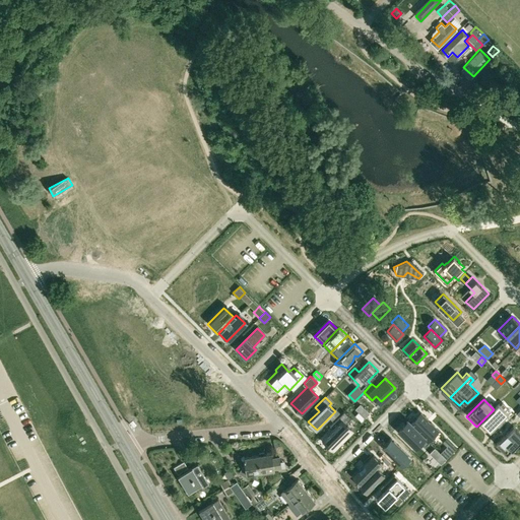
[(365,408),(361,413),(365,417),(370,413),(365,408)]
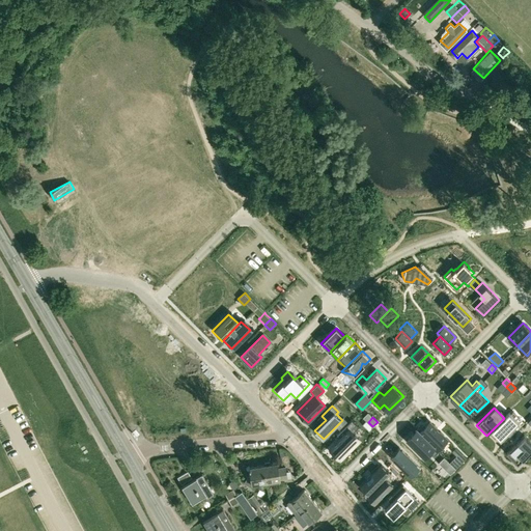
[(504,418),(486,436),(496,445),(506,435),(507,436),(508,434),(509,435),(513,431),(511,428),(512,427),(504,418)]
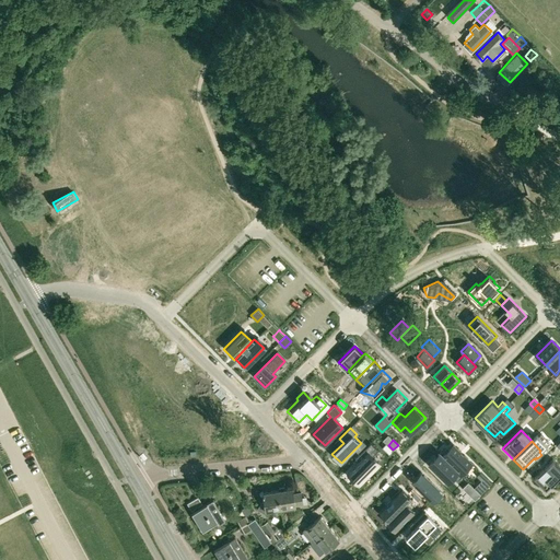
[(360,462),(349,474),(358,482),(359,483),(380,463),(373,456),(378,450),(371,443),(356,458),(360,462)]
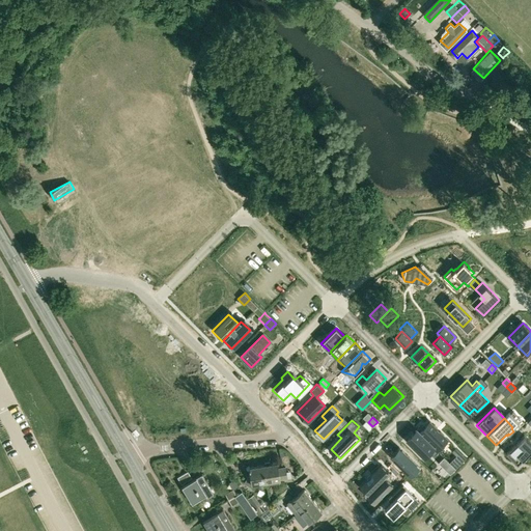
[(430,421),(420,431),(438,448),(448,438),(430,421)]
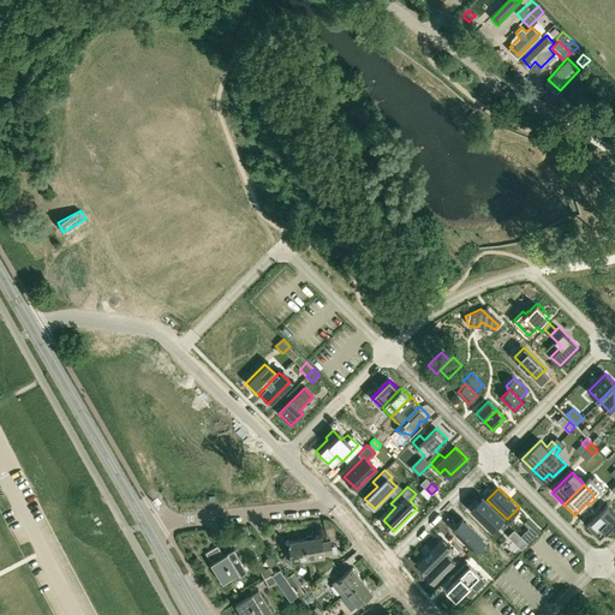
[(483,496),(471,507),(493,527),(499,521),(503,526),(508,521),(507,519),(487,500),(483,496)]
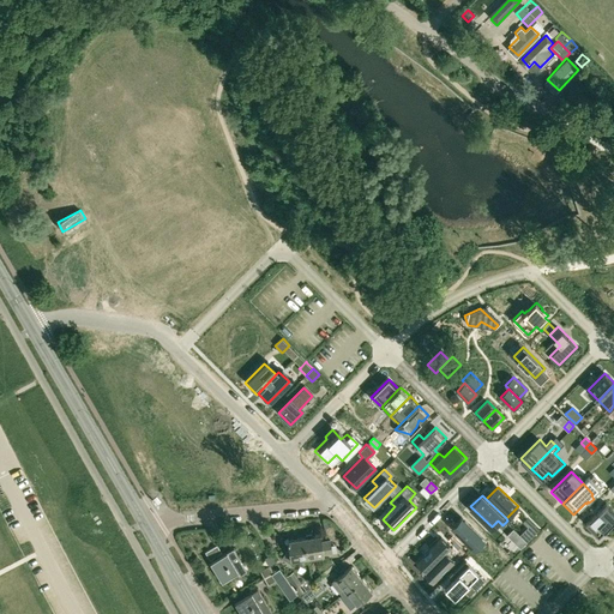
[(613,509),(605,500),(584,521),(596,533),(613,513),(613,509)]
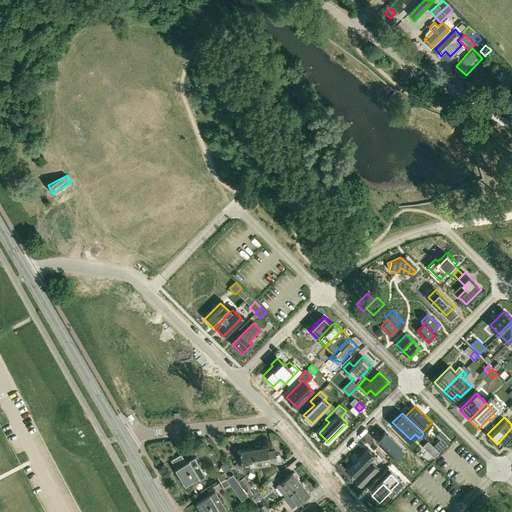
[(385,431),(376,439),(396,459),(405,450),(385,431)]
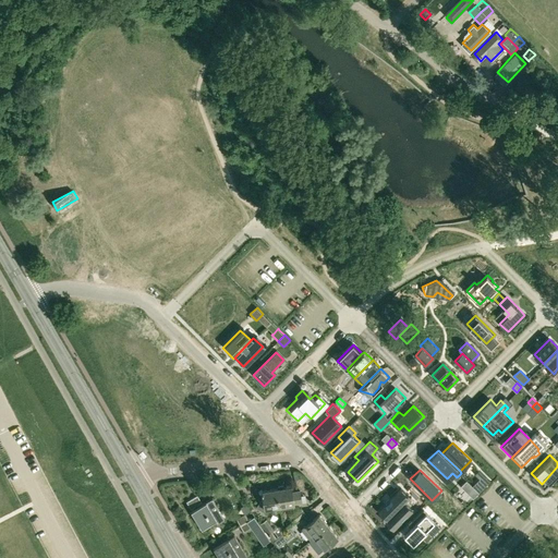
[(483,474),(472,486),(474,487),(475,489),(478,493),(490,482),(483,474)]
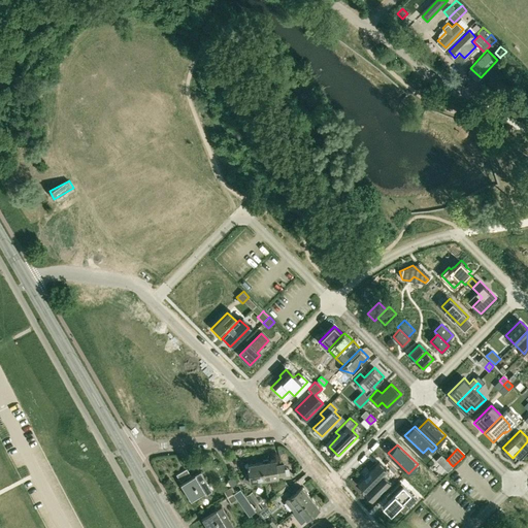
[(276,460),(262,463),(265,480),(265,483),(277,481),(277,476),(284,475),(283,469),(285,469),(284,464),(276,465),(276,460)]
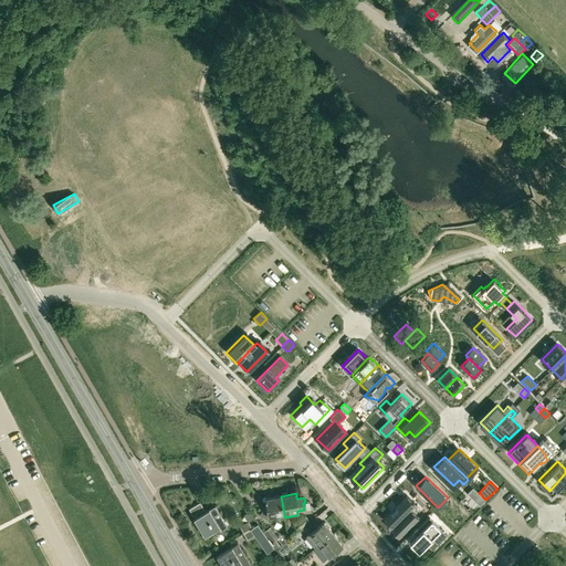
[(481,494),(475,501),(477,503),(480,505),(485,500),(482,496),(481,494)]
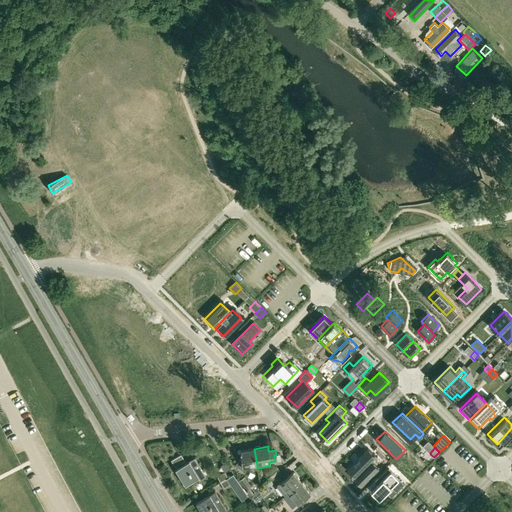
[(243,467),(257,465),(254,449),(241,451),(242,456),(235,465),(242,469),(243,467)]
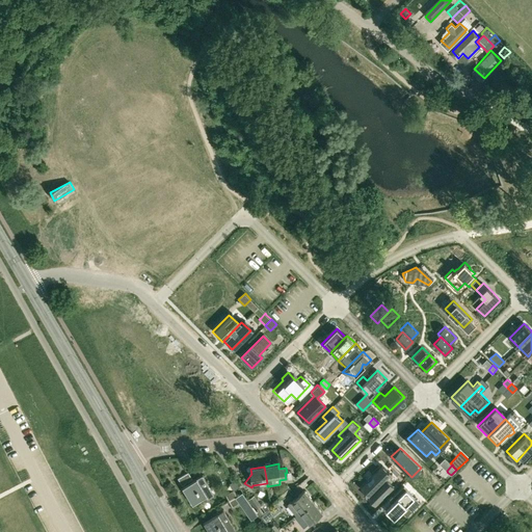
[(383,467),(363,488),(371,496),(388,479),(392,475),(383,467)]
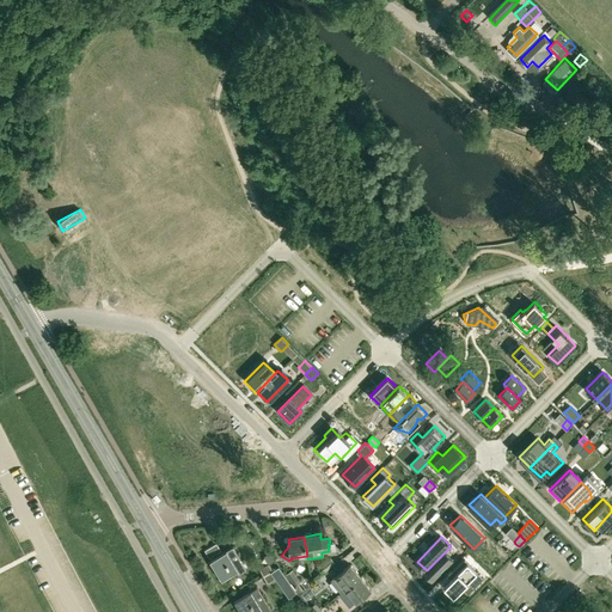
[(227,550),(222,554),(218,548),(206,554),(222,579),(238,569),(240,571),(246,568),(233,545),(226,550),(227,550)]
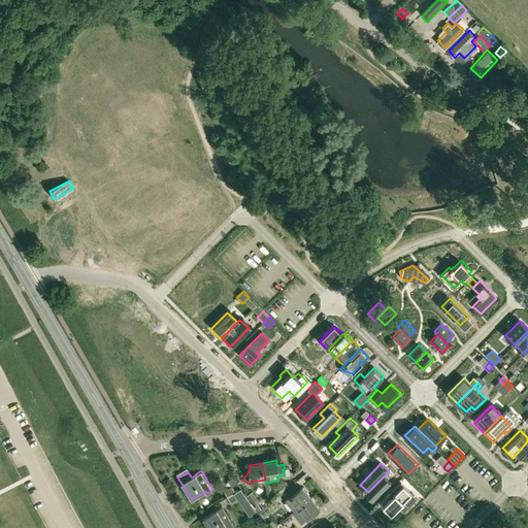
[(368,492),(366,494),(373,502),(392,484),(385,475),(368,492)]
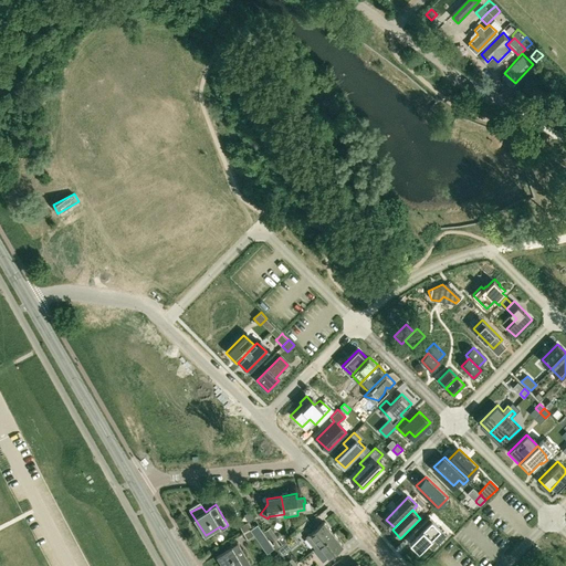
[(310,521),(305,516),(294,525),(299,531),(310,521)]
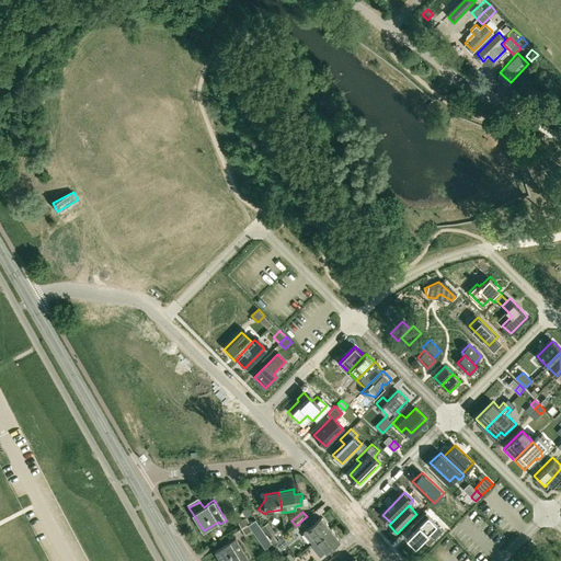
[(241,528),(250,523),(247,516),(238,522),(241,527),(241,528)]
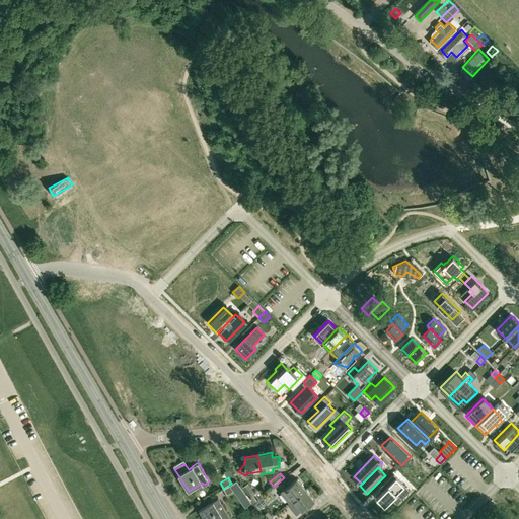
[(306,490),(297,478),(280,492),(289,503),(290,502),(306,490)]
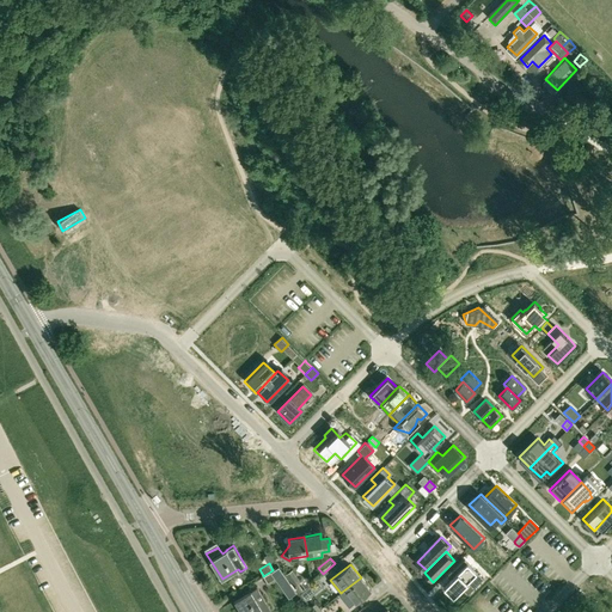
[(445,585),(439,592),(448,601),(464,586),(470,593),(478,585),(459,564),(442,582),(445,585)]
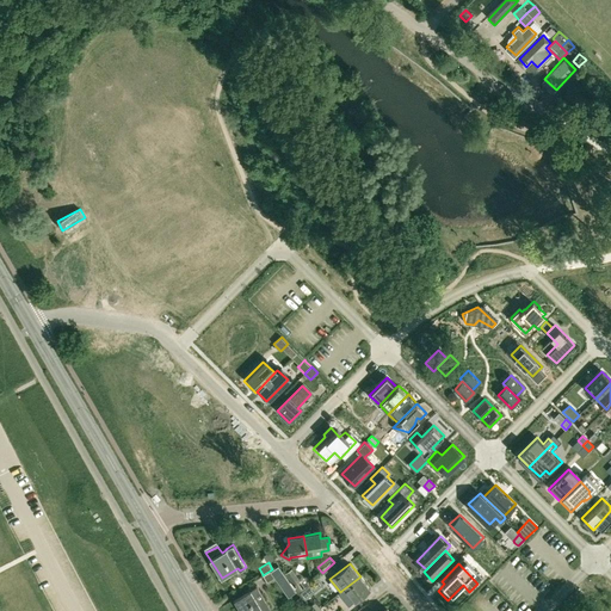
[(263,575),(264,576),(267,581),(275,576),(289,597),(296,591),(278,566),(263,575)]
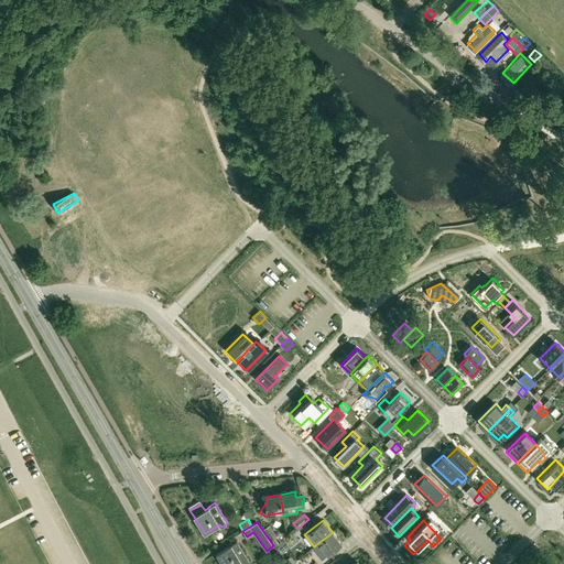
[(263,530),(275,546),(282,542),(269,525),(263,530)]
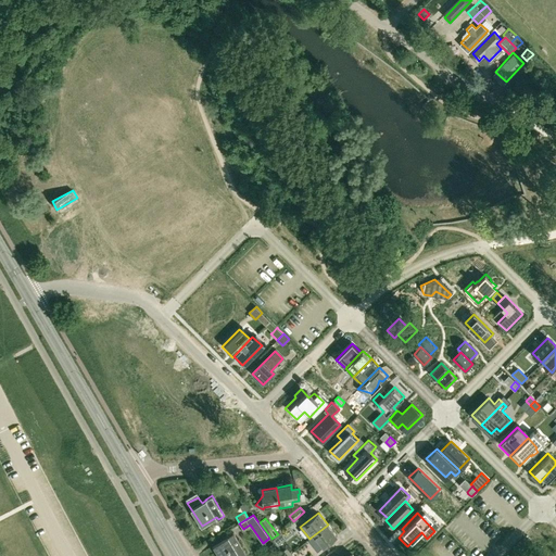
[(337,535),(328,525),(311,538),(320,550),(337,535)]
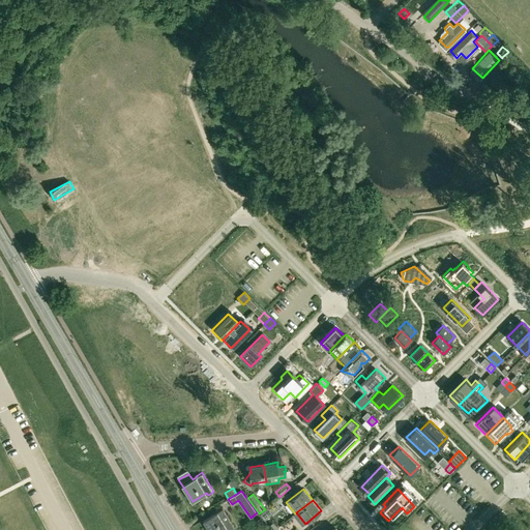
[(275,501),(266,509),(271,514),(281,506),(275,501)]
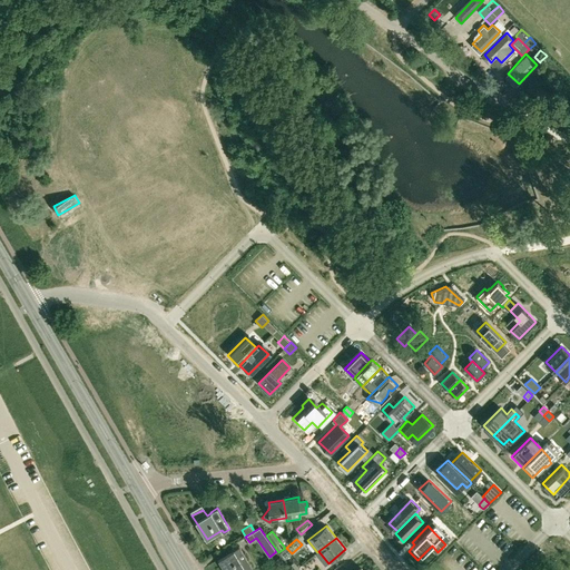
[(225,569),(241,569),(245,568),(245,569),(246,569),(252,567),(239,546),(234,549),(234,550),(218,559),(225,569)]
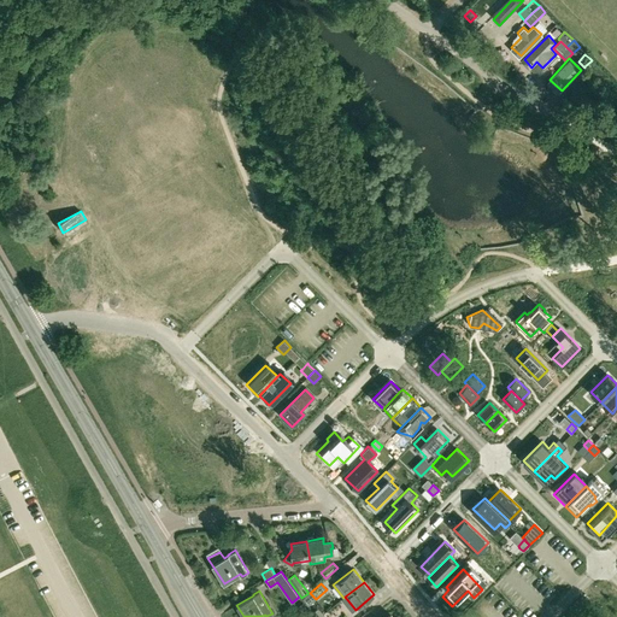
[(304,603),(295,609),(300,615),(307,610),(304,603)]
